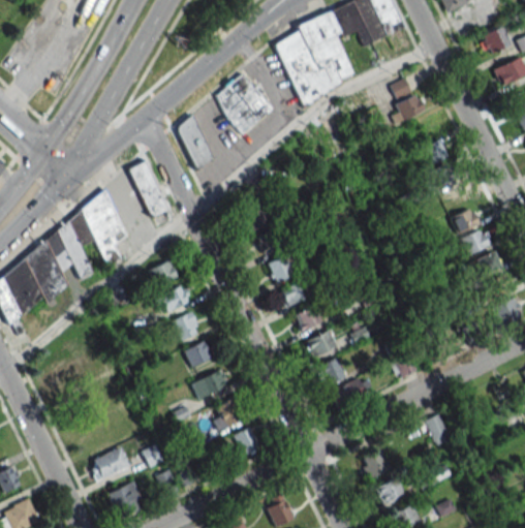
[(356,0),(297,24),(300,33),(276,42),(300,102),(356,81),(339,37),(357,31),(363,45),(405,29),(393,0),(356,0)]
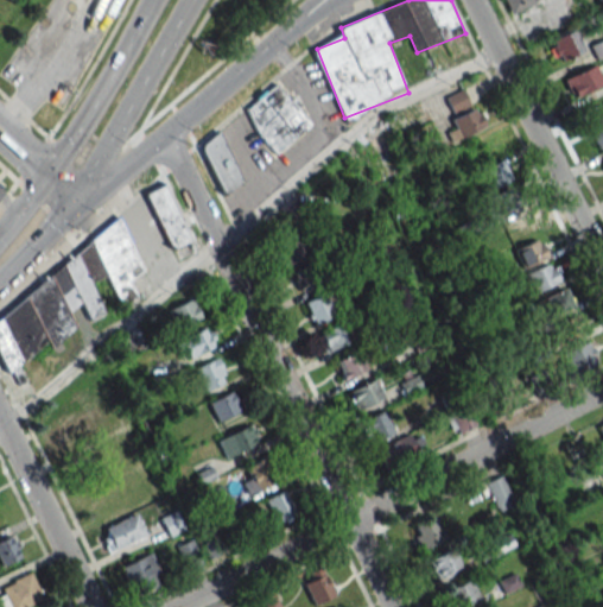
[(506,0),(513,14),(546,0),(545,0),(506,0)]
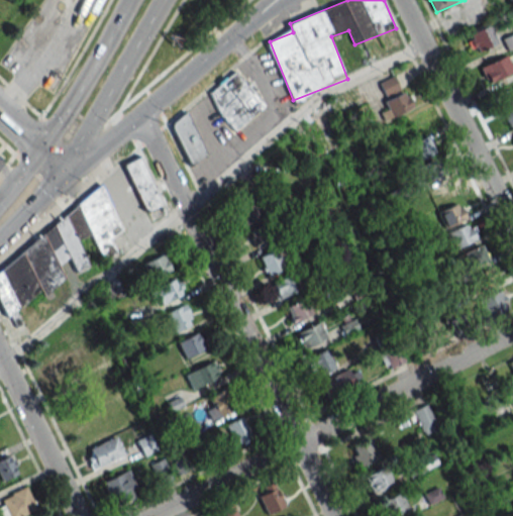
[(469,36),(478,54),(500,42),(491,24),(469,36)]
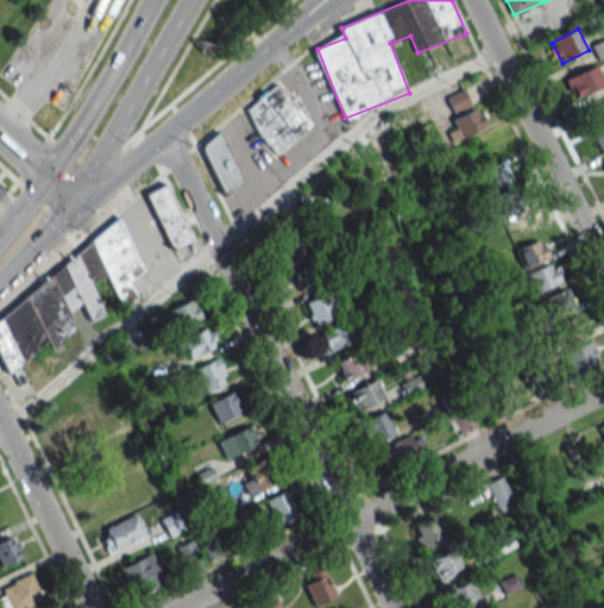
[(603,74),(599,66),(570,80),(578,98),(603,87),(603,74)]
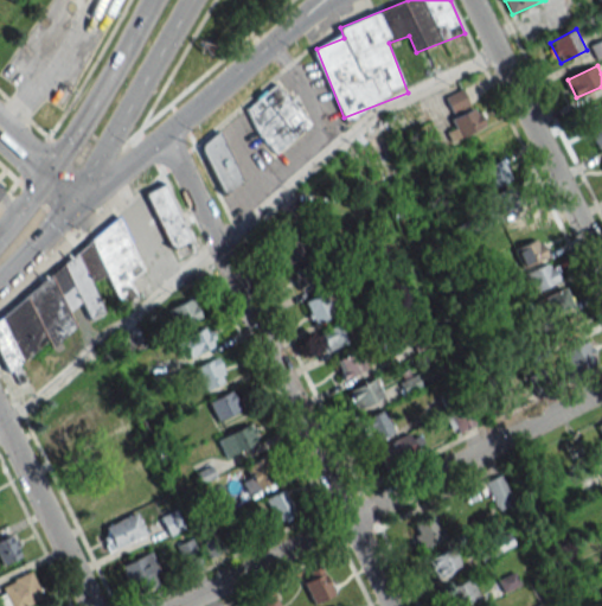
[(276,154),(315,126),(282,82),(243,110),(276,154)]
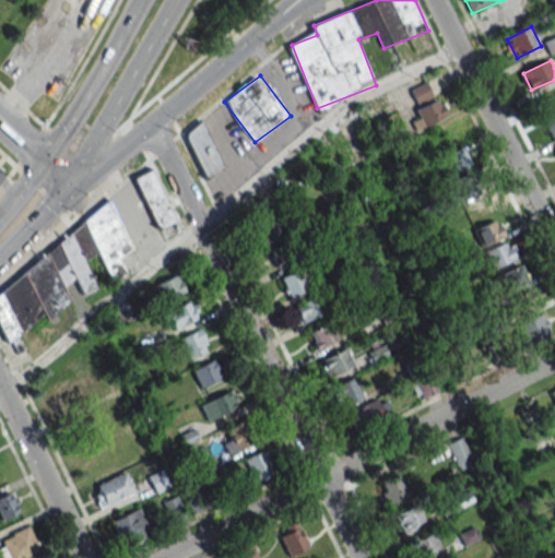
[(414,121),(418,131),(449,116),(441,99),(418,110),(422,118),(414,121)]
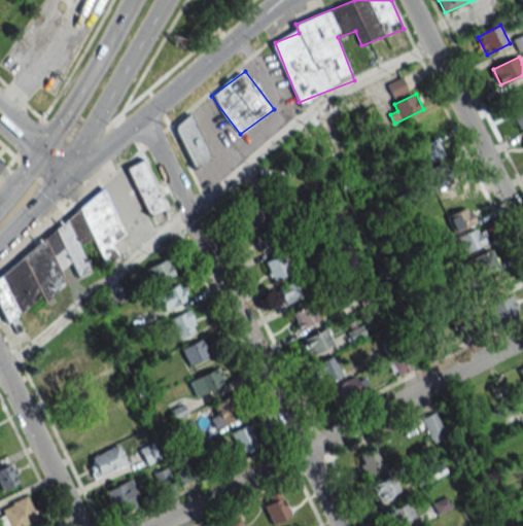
[(522,96),(511,102),(522,127),(522,96)]
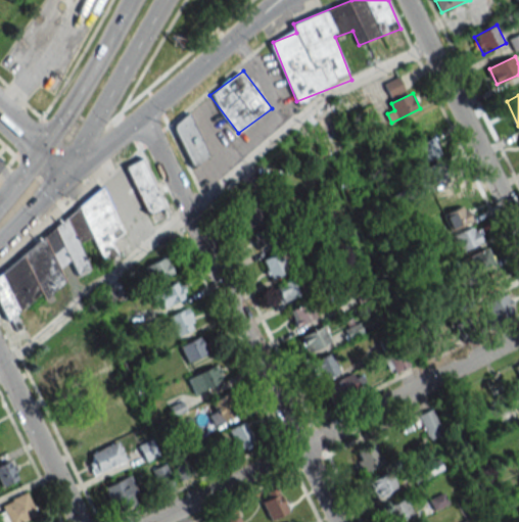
[(172,125),(193,167),(213,157),(191,114),(172,125)]
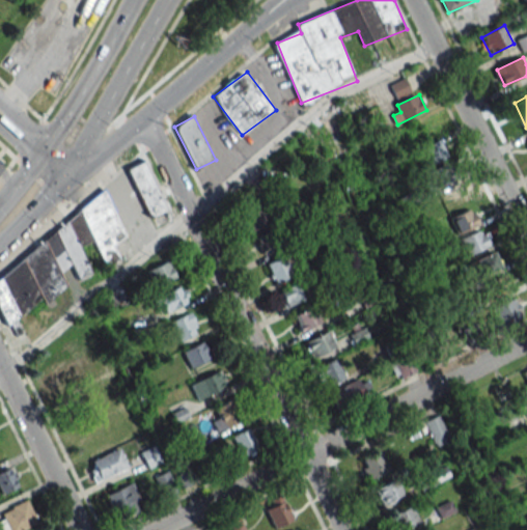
[(424,146),(433,169),(451,164),(444,140),(424,146)]
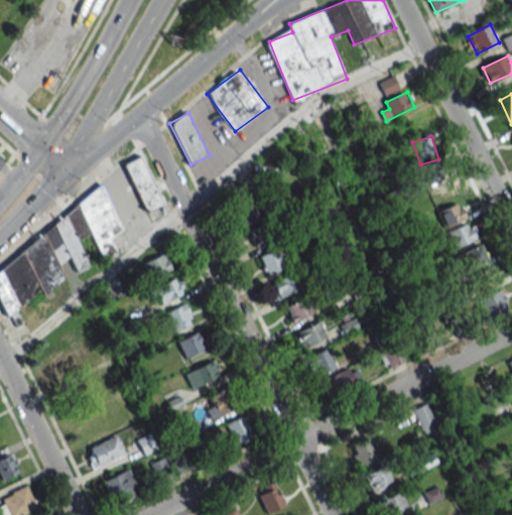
[(145,212),(162,205),(142,157),(125,164),(145,212)]
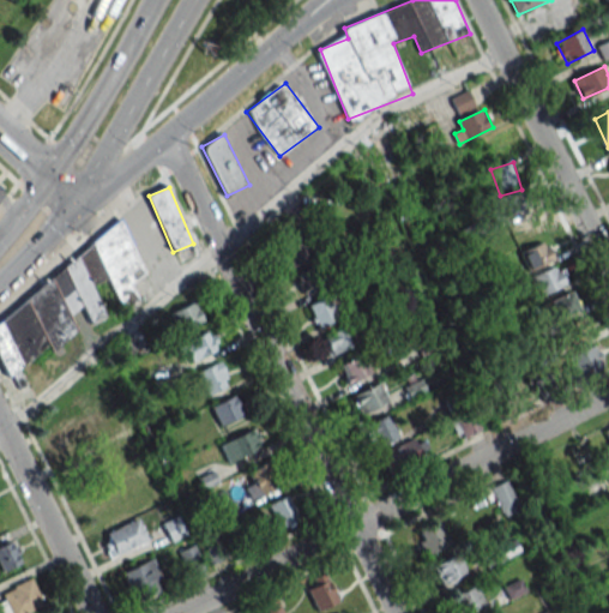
[(517,244),(543,235),(538,216),(512,224),(517,244)]
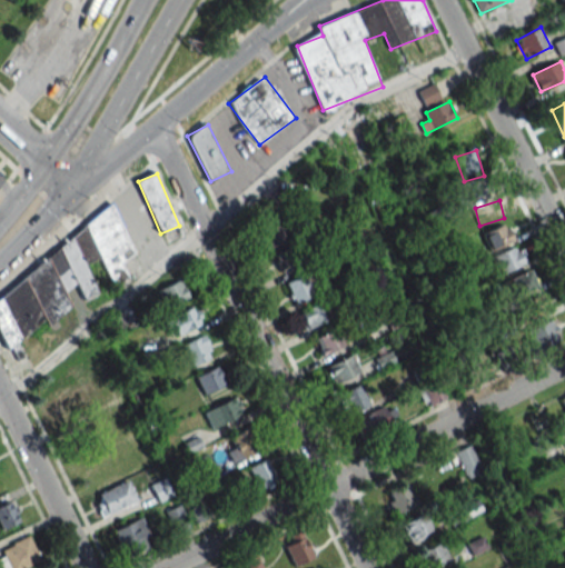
[(0,294),(0,332),(2,339),(19,360),(30,356),(23,341),(32,335),(59,325),(75,312),(68,294),(76,288),(86,300),(98,296),(87,265),(101,259),(109,279),(116,287),(130,281),(124,263),(134,256),(121,222),(111,209),(0,294)]
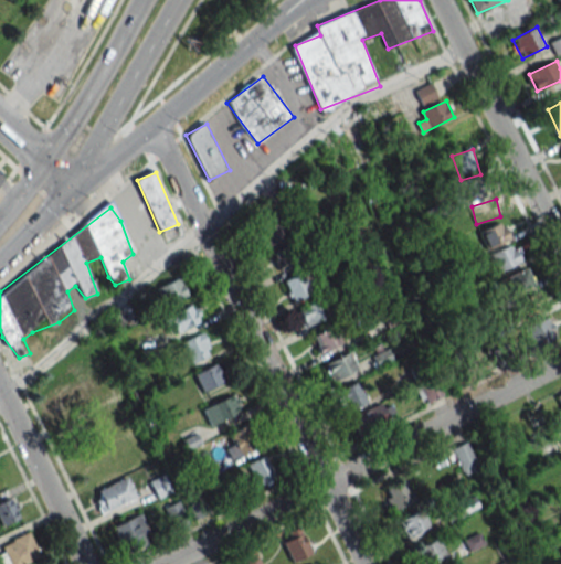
[(268,248),(288,237),(276,216),(256,227),(268,248)]
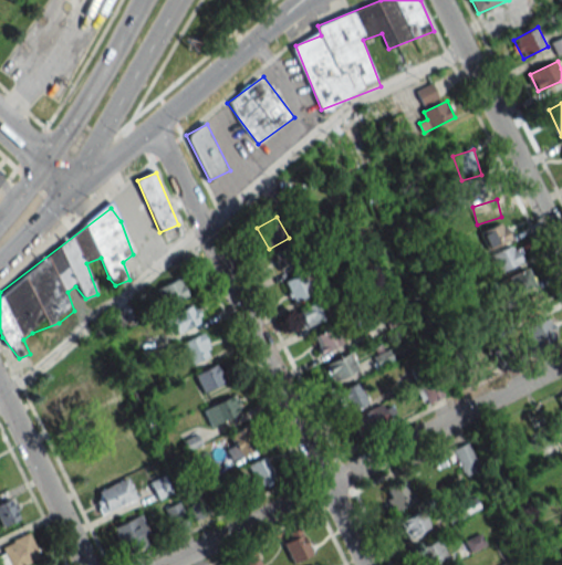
[(513,241),(507,223),(484,232),(491,250),(513,241)]
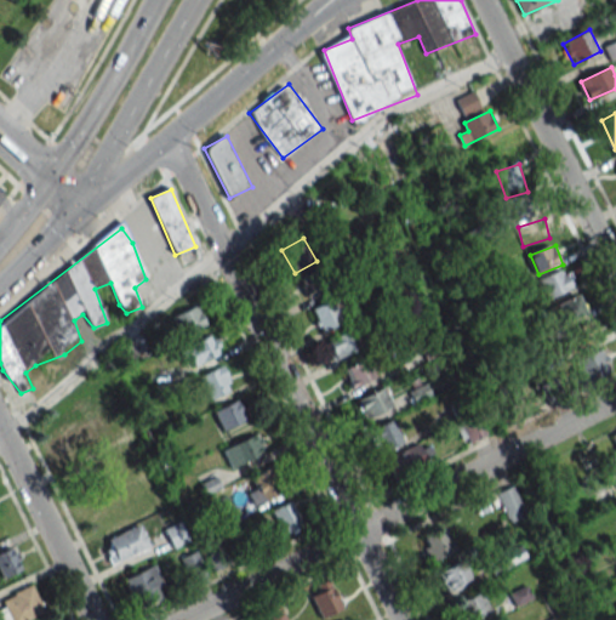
[(301,279),(311,300),(332,290),(323,269),(301,279)]
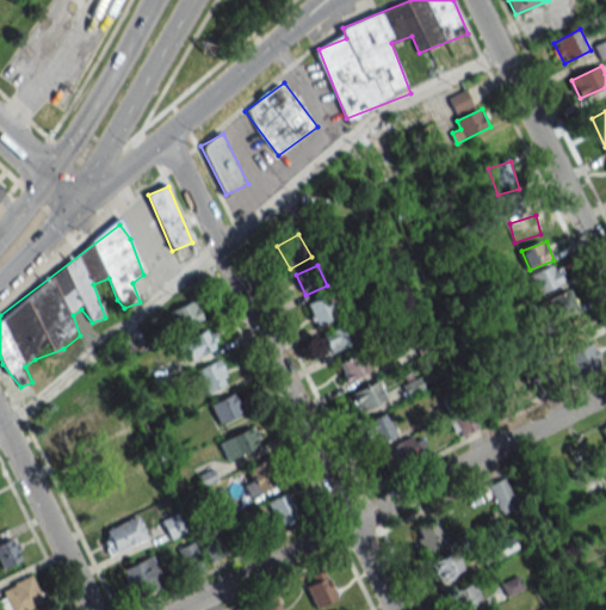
[(567,282),(558,265),(527,281),(536,299),(567,282)]
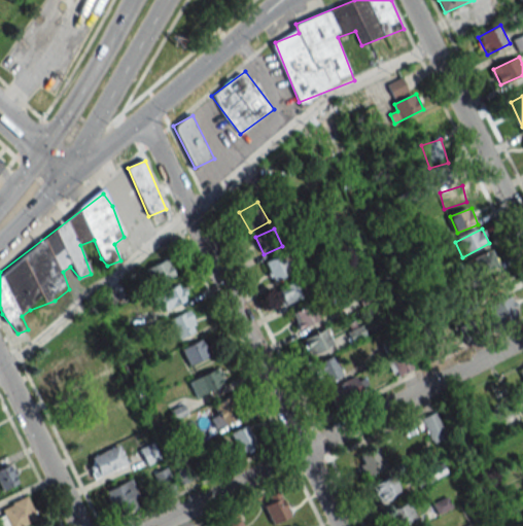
[(499,264),(490,249),(469,264),(479,277),(499,264)]
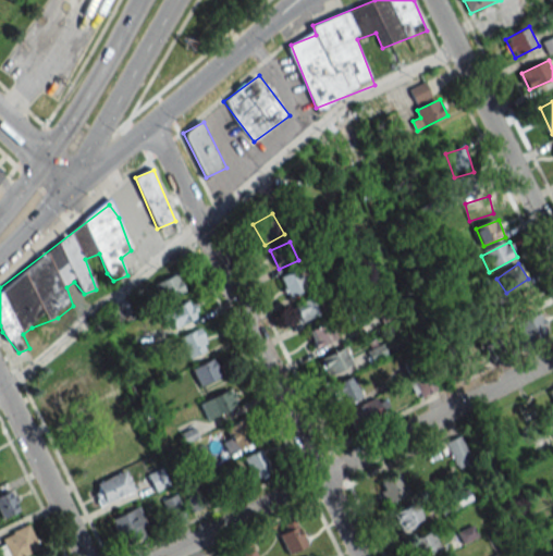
[(282,279),(292,298),(311,288),(302,269),(282,279)]
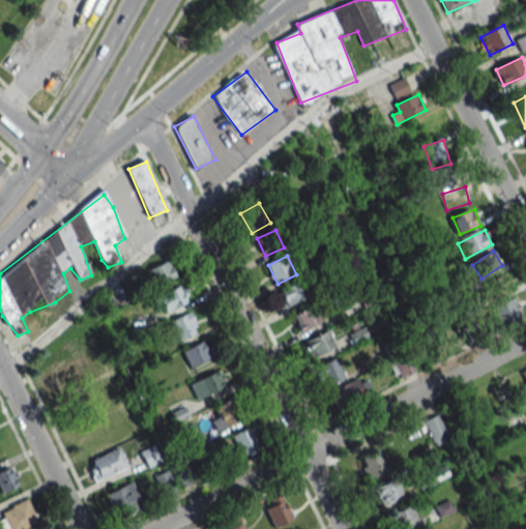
[(178,276),(170,261),(149,271),(157,287),(178,276)]
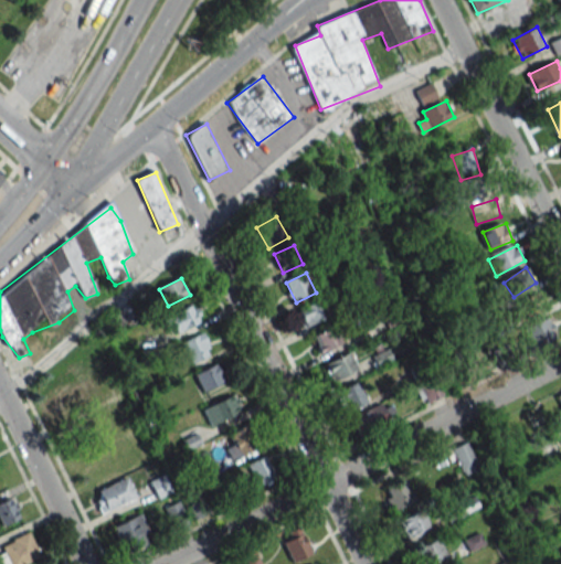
[(518,301),(521,316),(546,310),(542,296),(518,301)]
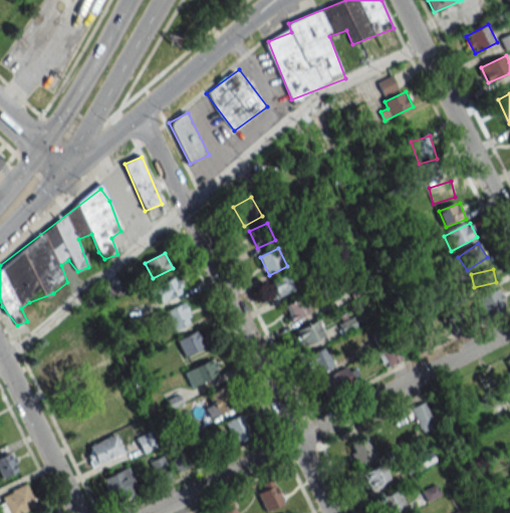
[(281,298),(304,285),(296,270),(273,283),(281,298)]
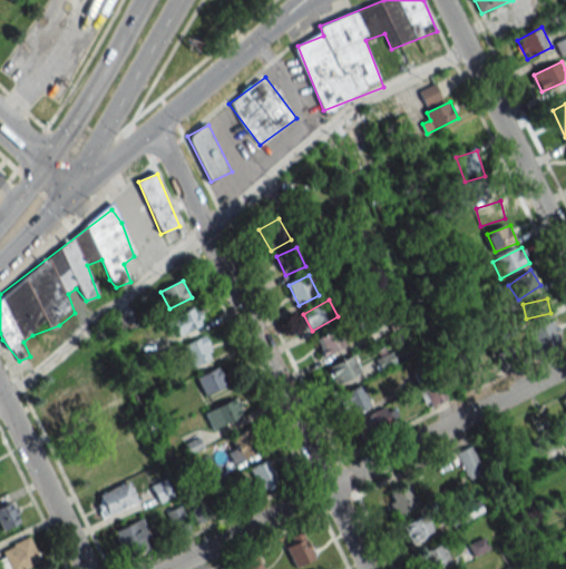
[(179,335),(205,325),(198,307),(173,317),(179,335)]
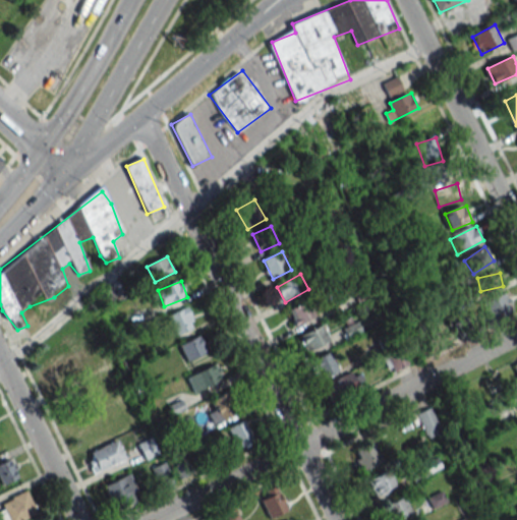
[(493,322),(516,311),(508,293),(484,303),(493,322)]
